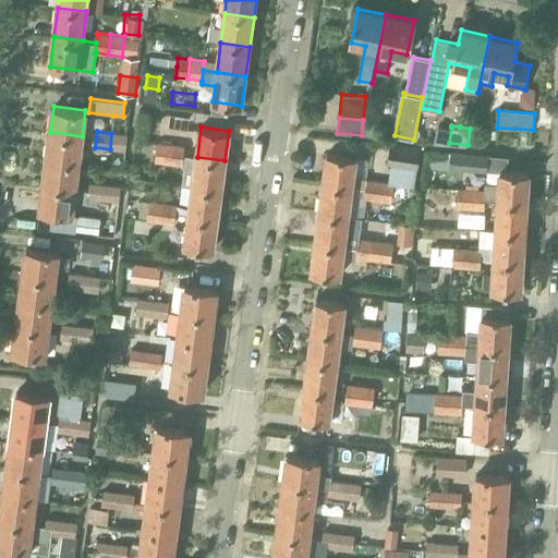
[(50,132),(47,158),(80,162),(82,136),(50,132)]
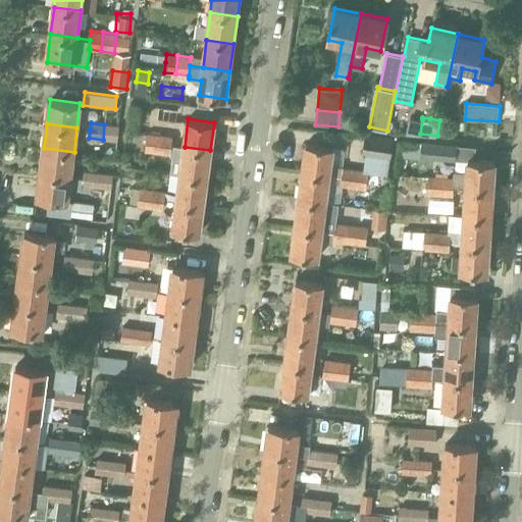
[(105,124),(104,124),(103,140),(118,142),(119,133),(119,126),(105,124)]
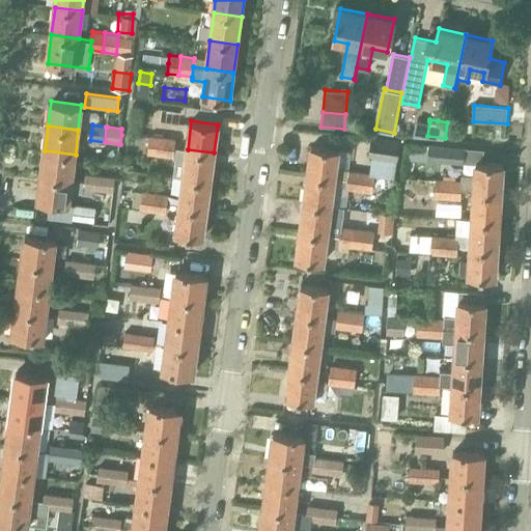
[(161,156),(163,137),(150,135),(149,144),(147,154),(161,156)]
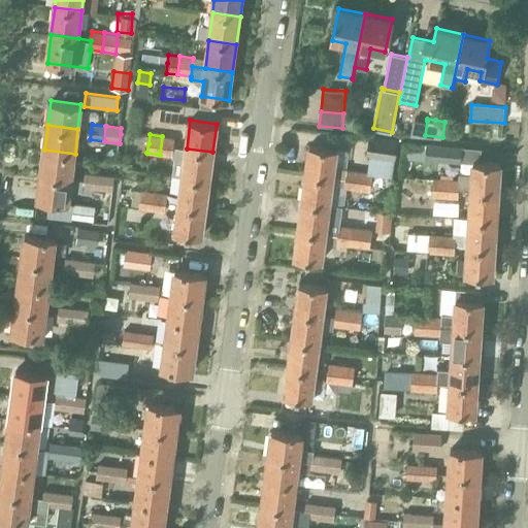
[(173,157),(174,146),(175,138),(162,136),(160,155),(173,157)]
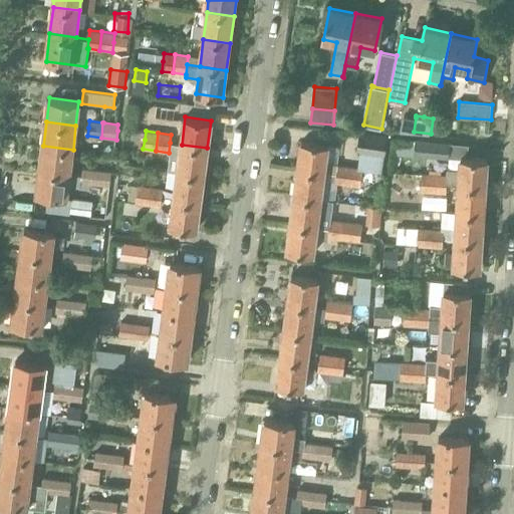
[(359,134),(357,151),(384,155),(386,155),(388,139),(389,138),(359,134)]
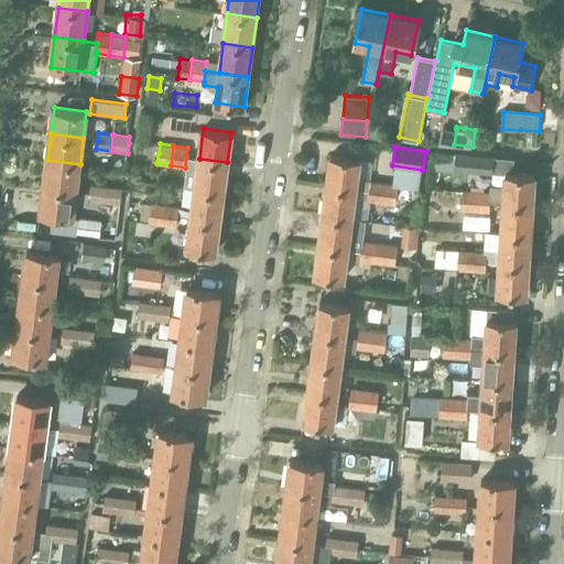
[(494,156),(456,153),(456,154),(449,153),(449,154),(448,170),(455,170),(454,171),(492,174),(494,156)]
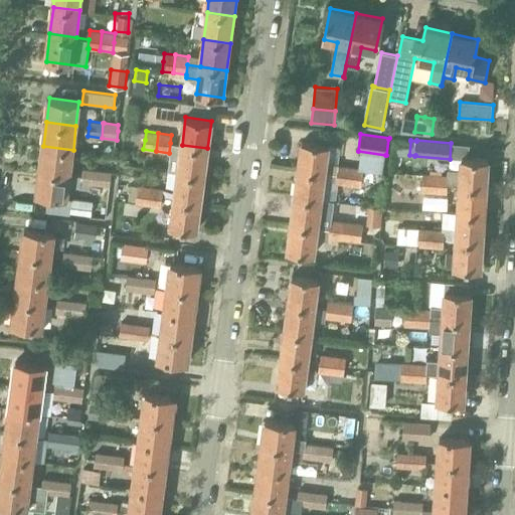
[(303,141),(299,169),(325,172),(340,174),(341,165),(343,147),(329,145),(303,141)]
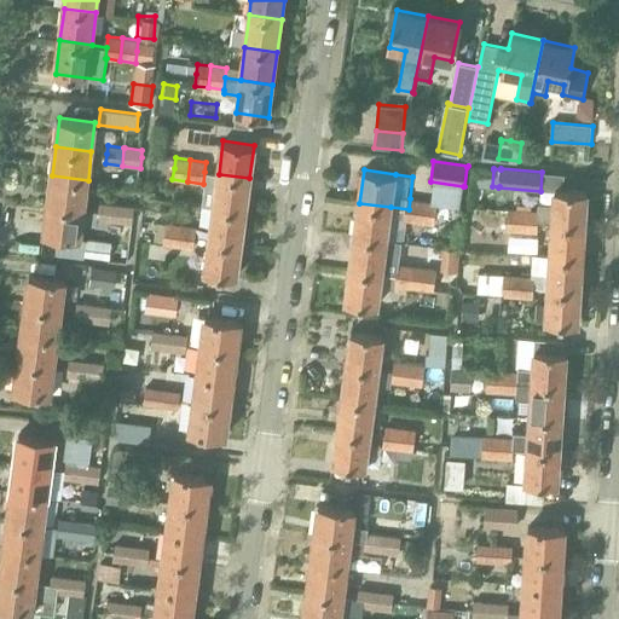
[(219,174),(204,172),(203,184),(204,184),(217,185),(214,207),(244,210),(249,178),(219,174)]
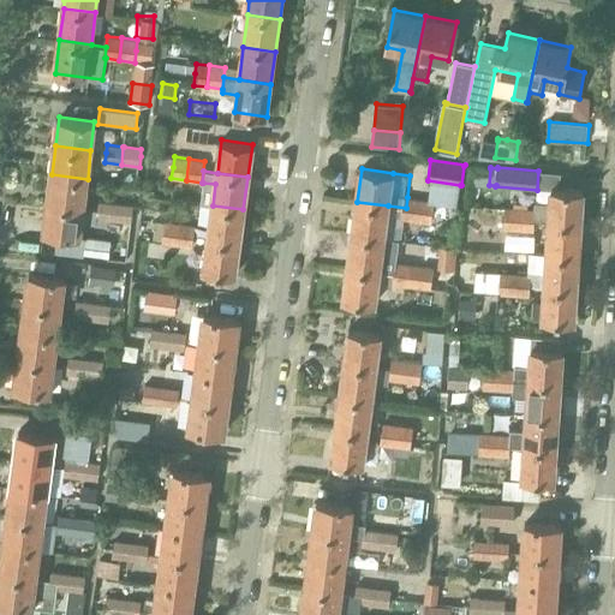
[(52,174),(48,203),(84,207),(88,179),(52,174)]
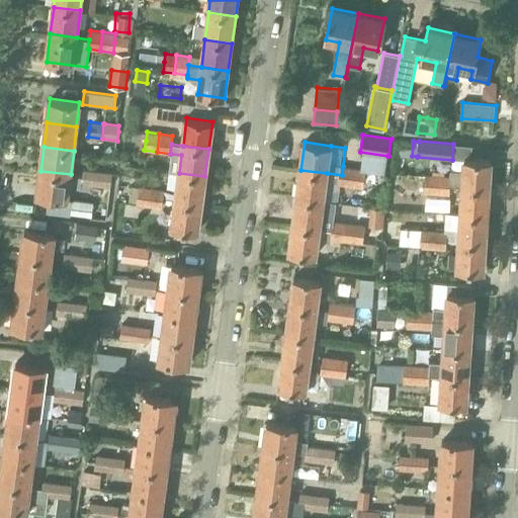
[(471,159),(464,158),(464,160),(463,170),(449,169),(449,176),(448,182),(450,183),(450,185),(462,186),(490,188),(492,160),(471,159)]
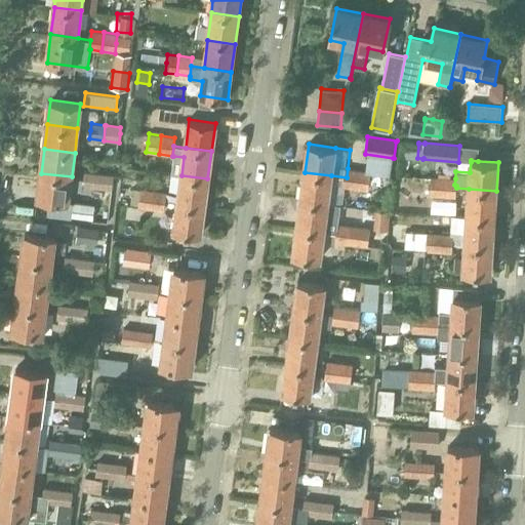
[(347,177),(345,190),(357,191),(359,170),(348,168),(347,177)]
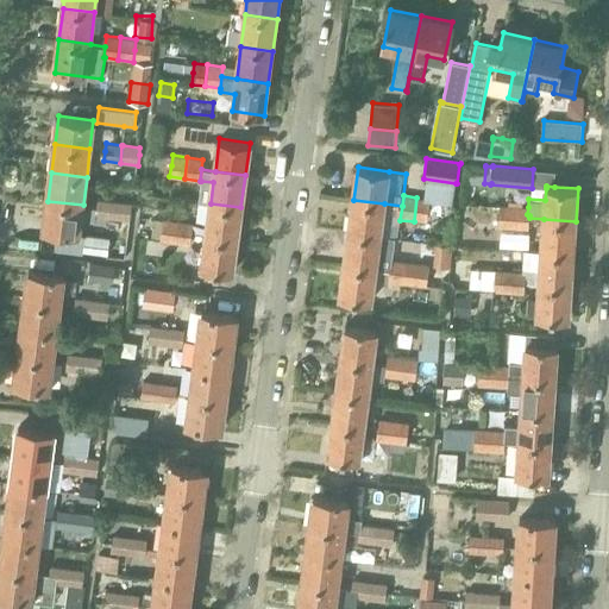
[(431,199),(416,198),(414,221),(428,223),(431,199)]
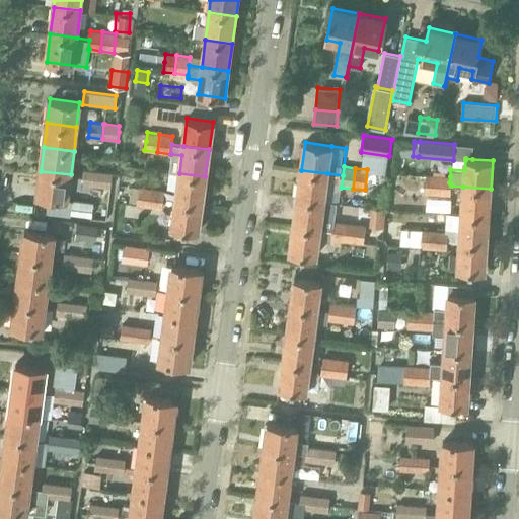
[(83,176),(82,184),(94,187),(95,178),(99,179),(100,171),(84,169),(83,176)]
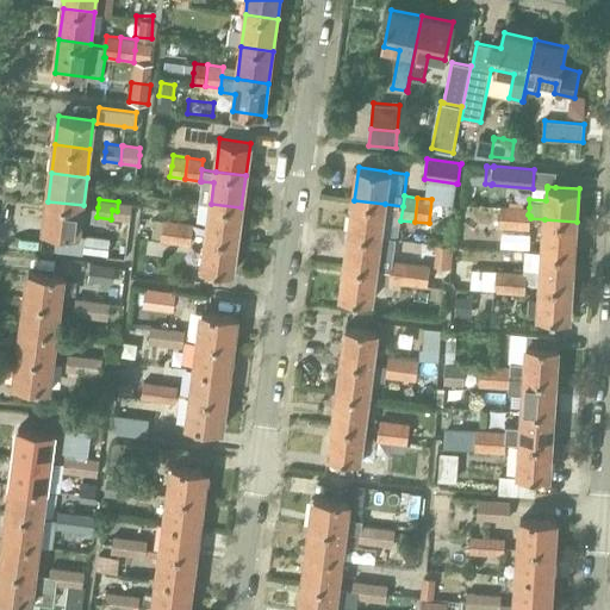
[(349,232),(380,236),(385,204),(354,200),(349,232)]
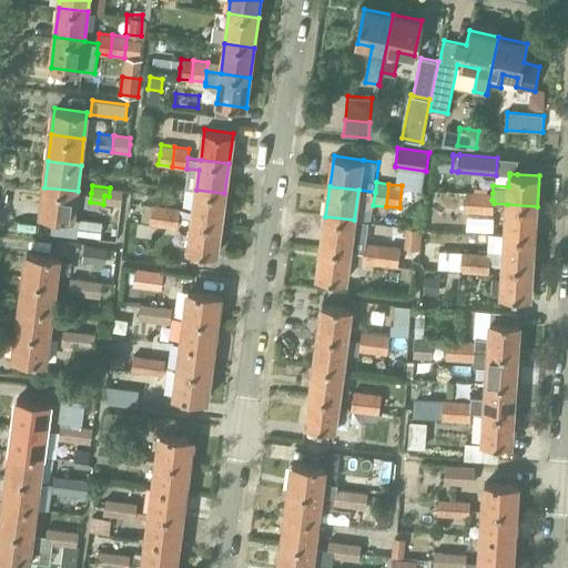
[(44,188),(41,214),(74,217),(75,203),(89,205),(90,202),(91,193),(78,191),(77,191),(44,188)]
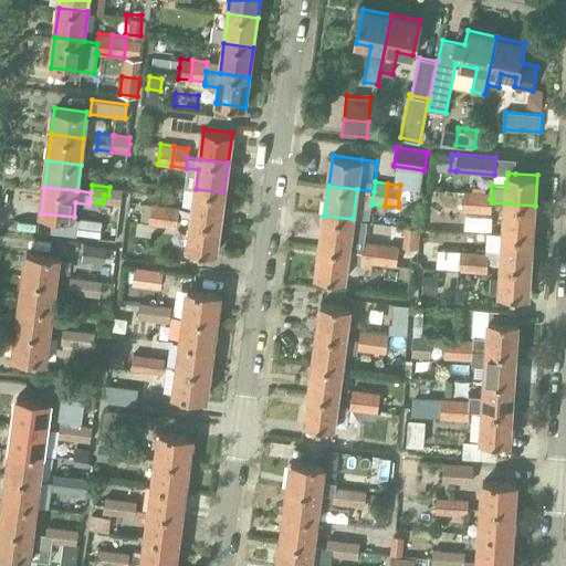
[(124,188),(109,187),(108,196),(104,195),(103,203),(121,205),(122,206),(124,188)]
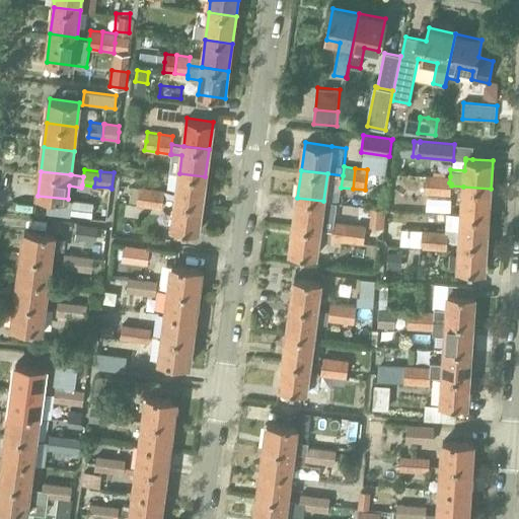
[(202,204),(205,176),(179,173),(175,201),(202,204)]
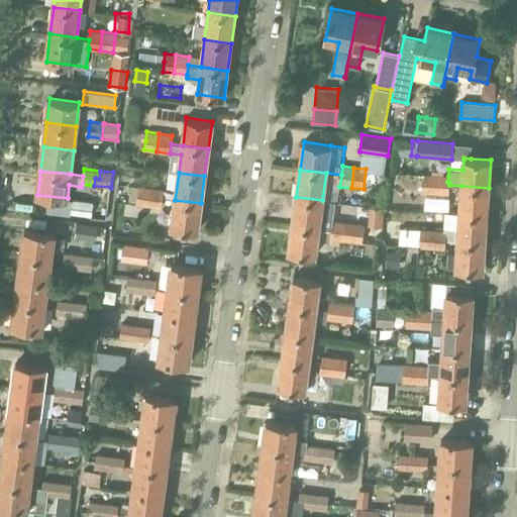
[(435,195),(436,175),(425,174),(423,174),(422,194),(435,195)]
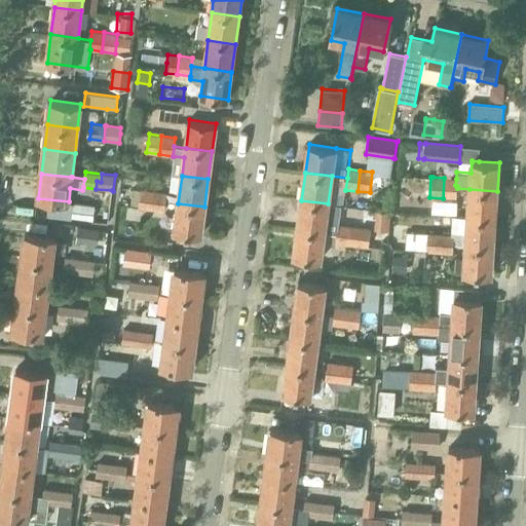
[(443,198),(456,199),(457,188),(457,186),(455,185),(456,179),(450,178),(444,178),(443,198)]
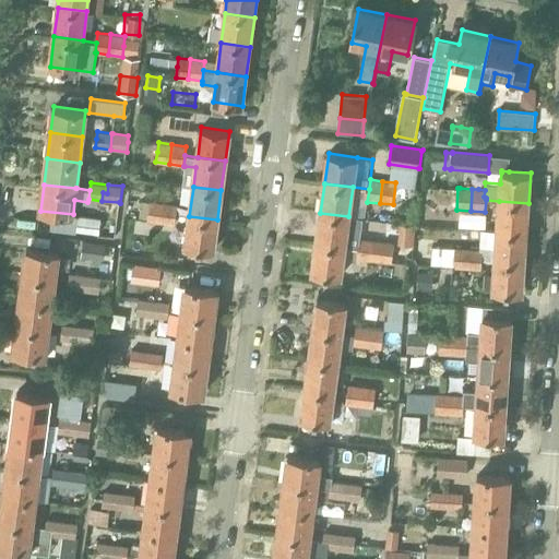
[(149,221),(161,223),(164,203),(151,201),(150,211),(149,221)]
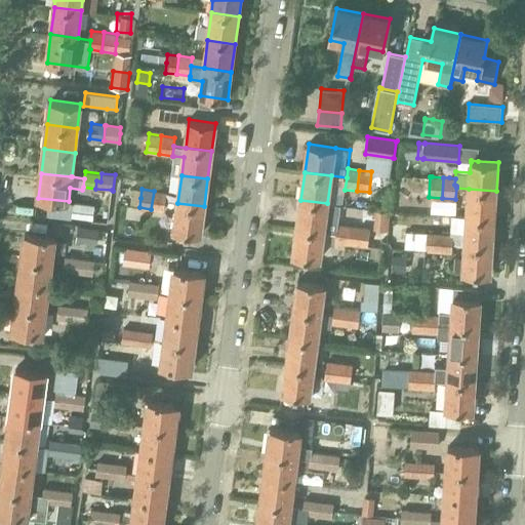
[(469,189),(467,216),(494,218),(496,191),(469,189)]
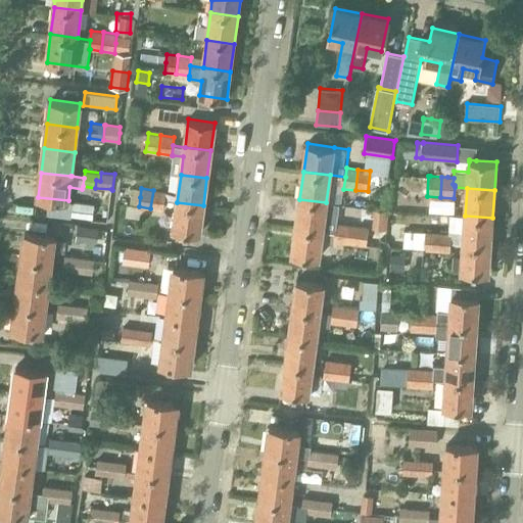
[(167,191),(153,190),(150,208),(164,210),(165,200),(167,191)]
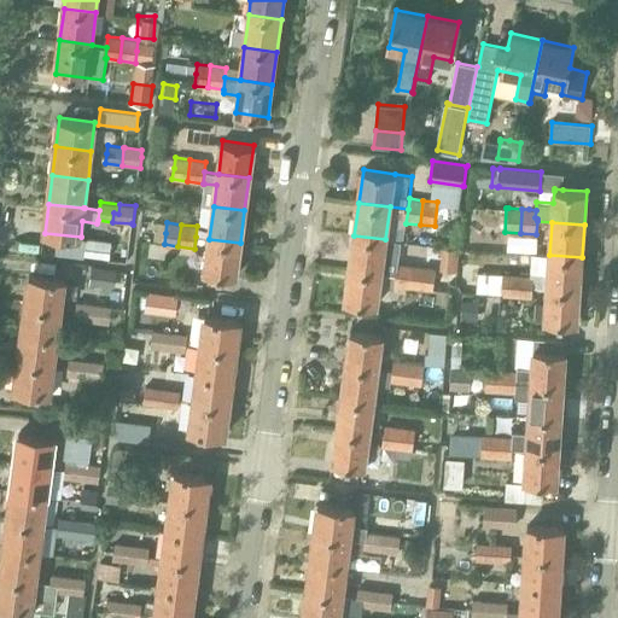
[(354,235),(349,268),(380,272),(396,274),(397,264),(401,242),(385,239),(354,235)]
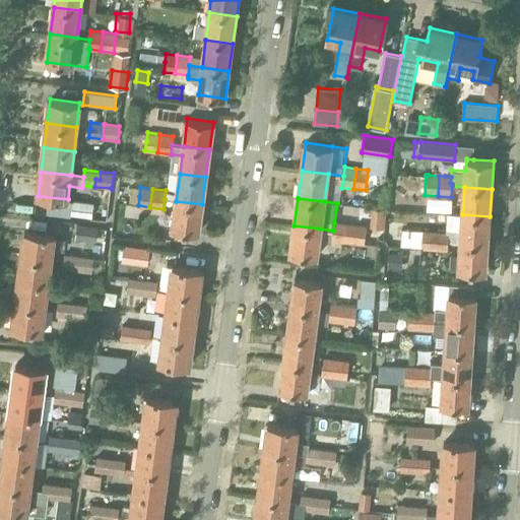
[(73,200),(71,215),(92,217),(94,203),(73,200)]
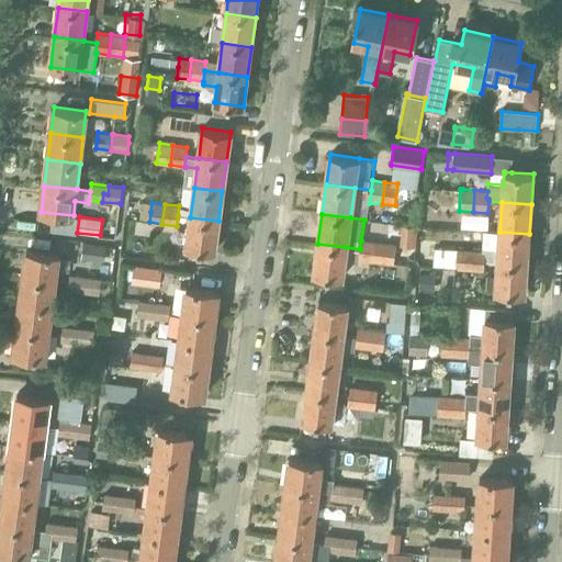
[(214,251),(218,221),(190,217),(187,247),(214,251)]
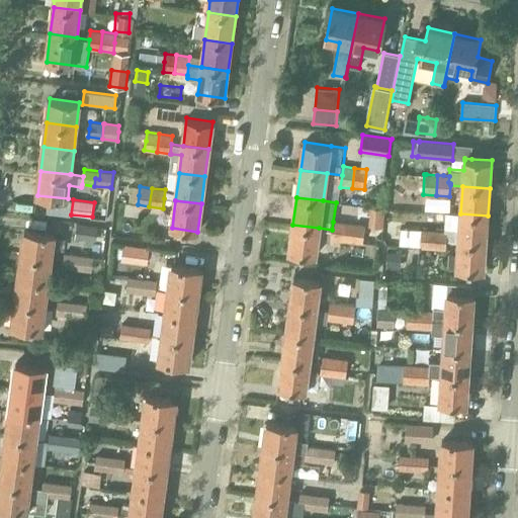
[(380,206),(380,224),(409,224),(410,206),(380,206)]
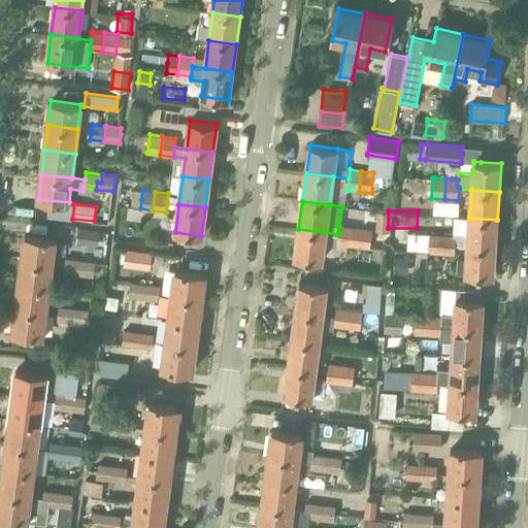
[(469,218),(454,217),(452,235),(457,236),(456,245),(467,246),(495,249),(497,220),(469,218)]
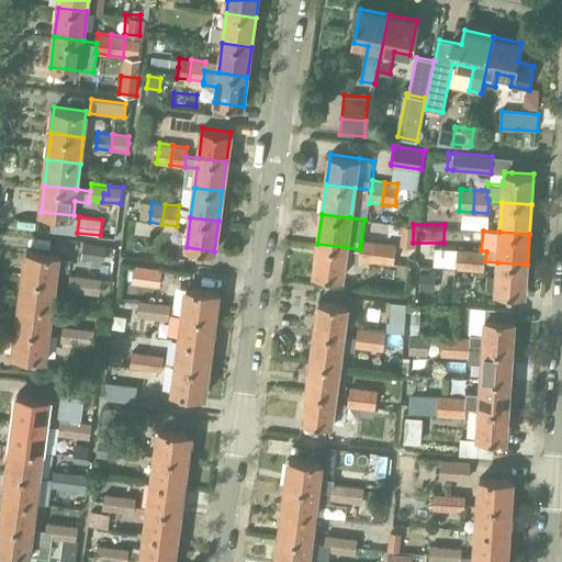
[(360,249),(359,258),(372,260),(374,242),(361,240),(360,249)]
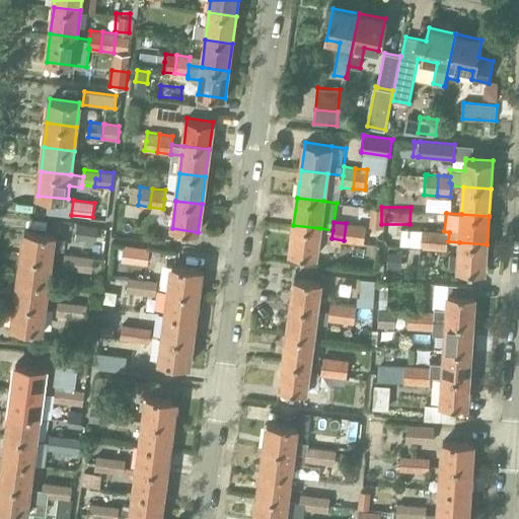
[(77,223),(76,238),(95,241),(97,241),(98,228),(99,226),(77,223)]
